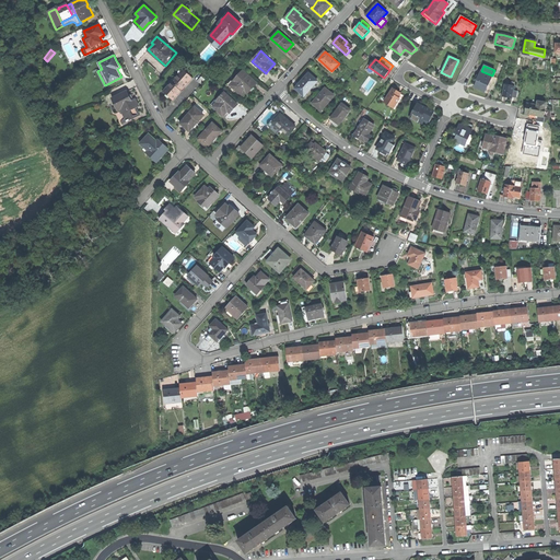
[(172,82),(164,91),(167,94),(173,100),(182,91),(181,90),(184,85),(185,86),(194,77),(185,69),(179,74),(178,74),(175,78),(172,78),(172,82)]
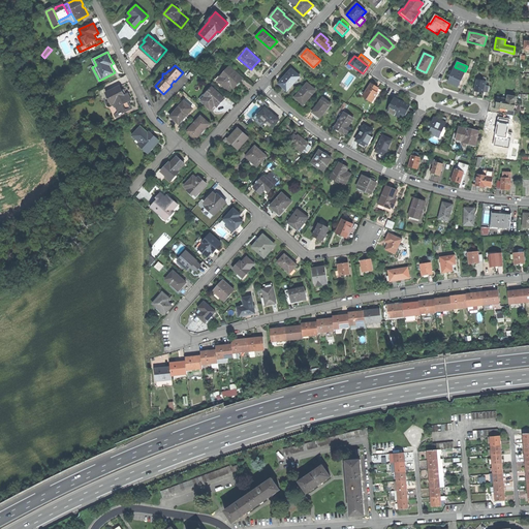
[(217,80),(229,90),(232,86),(234,87),(239,83),(243,78),(229,65),(220,75),(221,75),(217,80)]
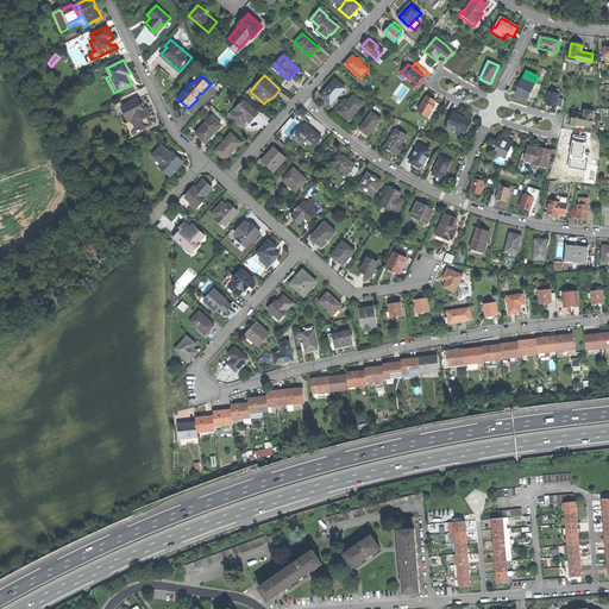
[(531,93),(532,90),(532,88),(533,88),(535,82),(523,77),(522,77),(521,81),(520,82),(519,86),(518,88),(519,88),(516,95),(527,100),(531,93)]
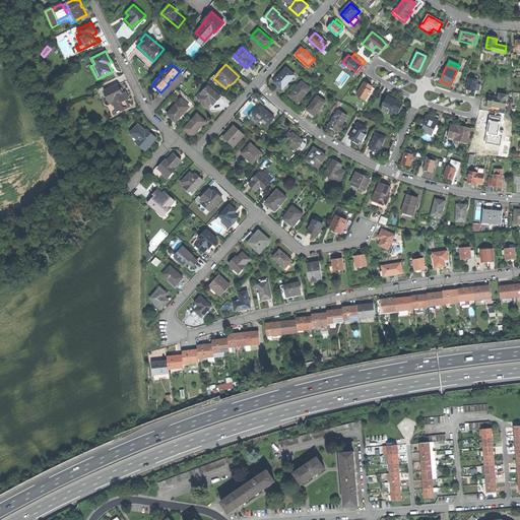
[(275,81),(283,87),(295,74),(287,68),(281,74),(275,81)]
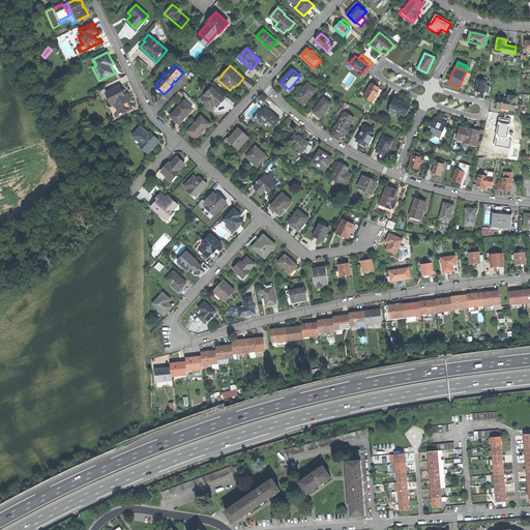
[(477,80),(475,91),(479,92),(484,93),(484,92),(487,85),(487,82),(477,80)]
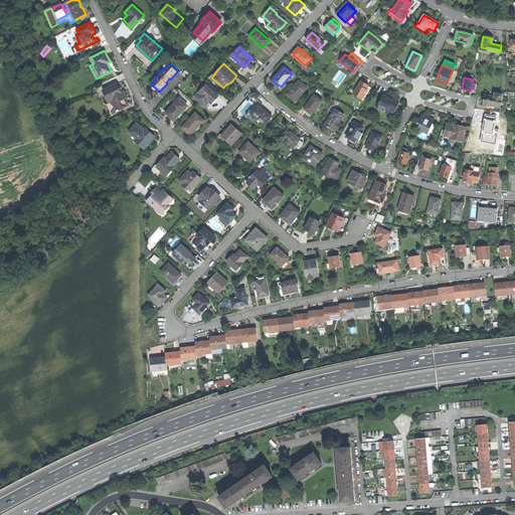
[(300,80),(288,94),(291,97),(296,101),(308,87),(300,80)]
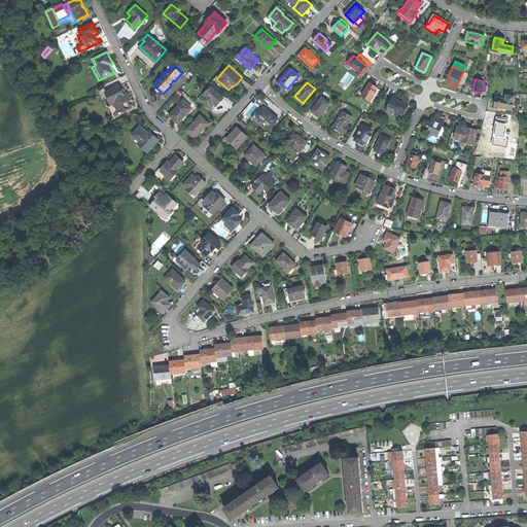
[(376,93),(375,92),(377,89),(374,85),(370,83),(361,96),(371,102),(376,93)]
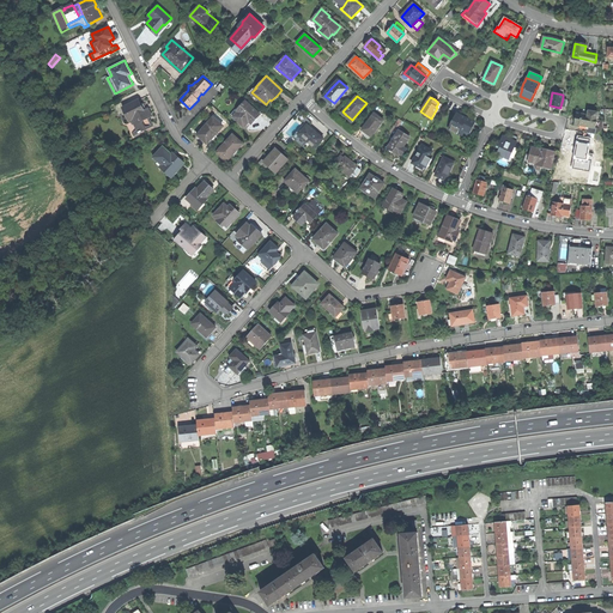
[(139,98),(123,107),(129,120),(133,119),(135,123),(143,120),(146,128),(153,125),(149,116),(152,114),(149,108),(145,110),(141,104),(139,98)]
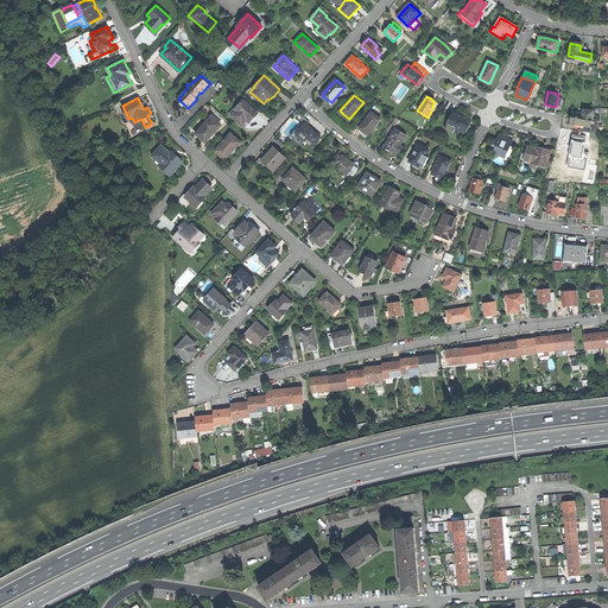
[(255,116),(258,113),(244,100),(235,108),(236,109),(233,114),(238,118),(236,119),(242,125),(247,119),(251,122),(252,119),(255,116)]
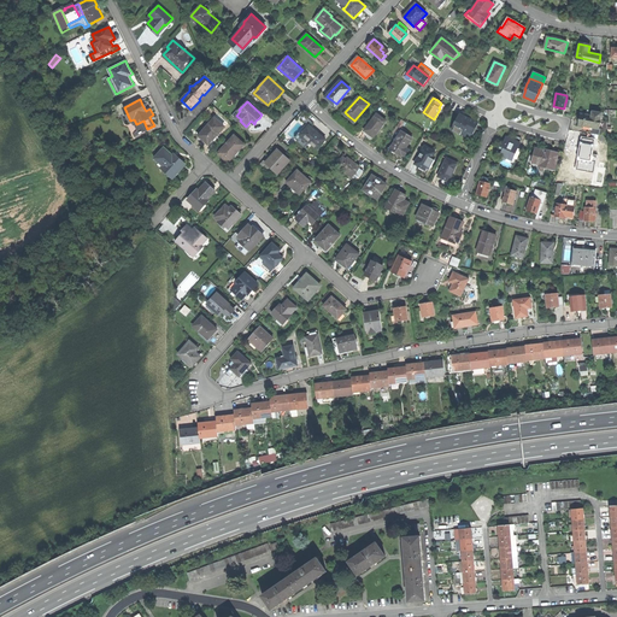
[(599,129),(600,117),(601,118),(603,113),(593,112),(592,116),(581,113),(580,121),(579,125),(592,128),(599,129)]
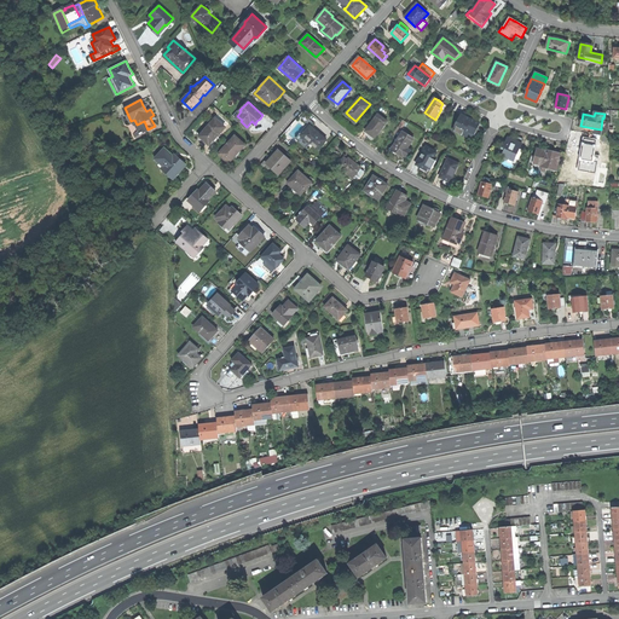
[(305,114),(301,116),(313,127),(316,123),(305,114)]
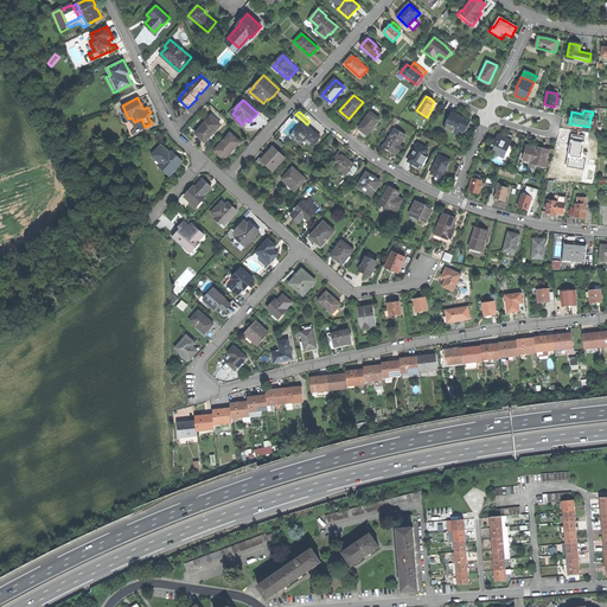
[(366,138),(369,135),(381,119),(371,112),(359,129),(358,131),(360,134),(365,138),(366,138)]
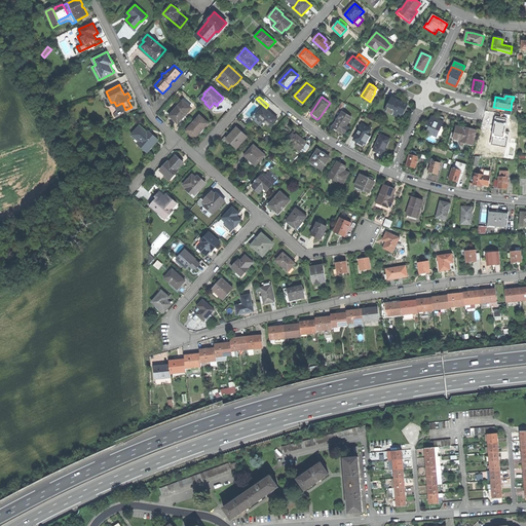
[(408,105),(399,101),(391,98),(385,111),(393,115),(396,111),(403,114),(408,105)]
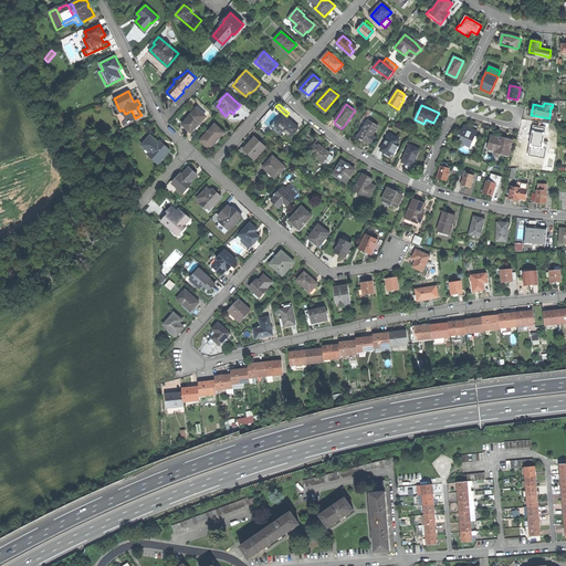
[(197,108),(182,124),(187,127),(191,130),(206,116),(197,108)]
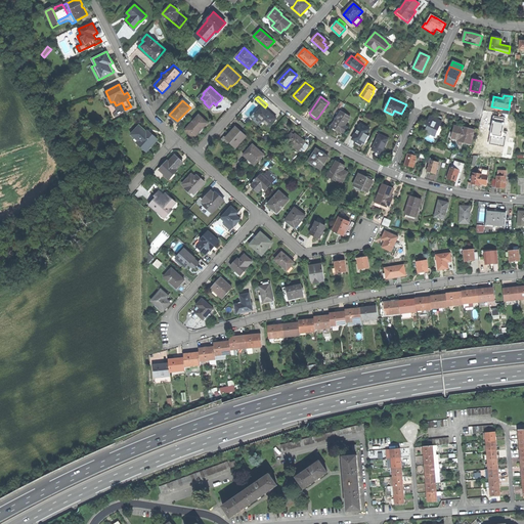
[(256,114),(270,126),(276,118),(269,112),(263,106),(256,114)]
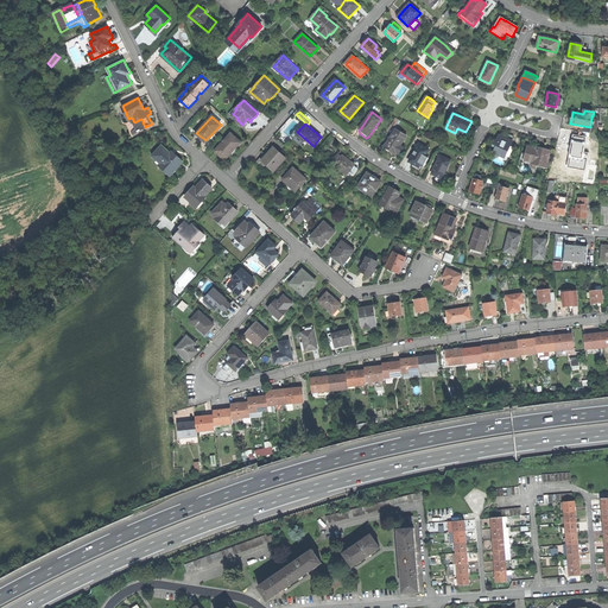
[(391,151),(391,150),(393,151),(396,152),(397,151),(400,153),(404,147),(400,145),(406,134),(397,128),(388,143),(387,143),(384,146),(391,151)]
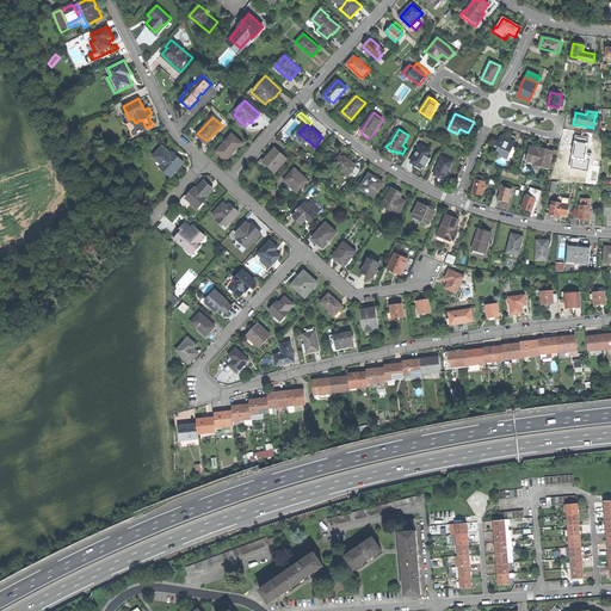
[(232,134),(217,150),(226,159),(234,149),(241,141),(232,134)]
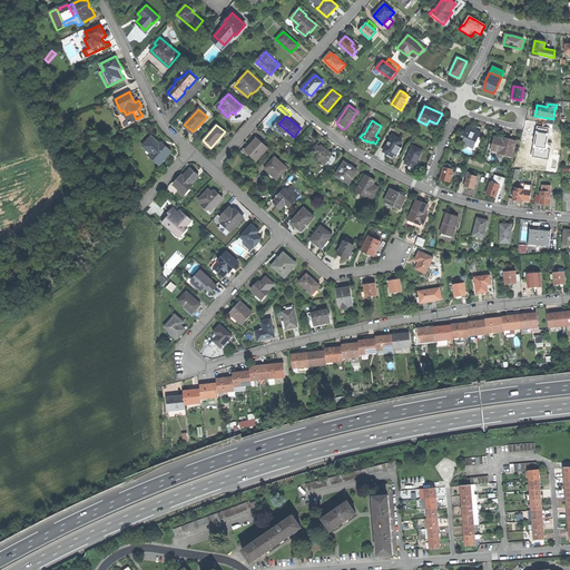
[(481,133),(480,131),(475,129),(468,127),(465,133),(463,137),(464,138),(462,144),(468,146),(469,145),(473,147),(474,147),(474,146),(478,138),(481,133)]
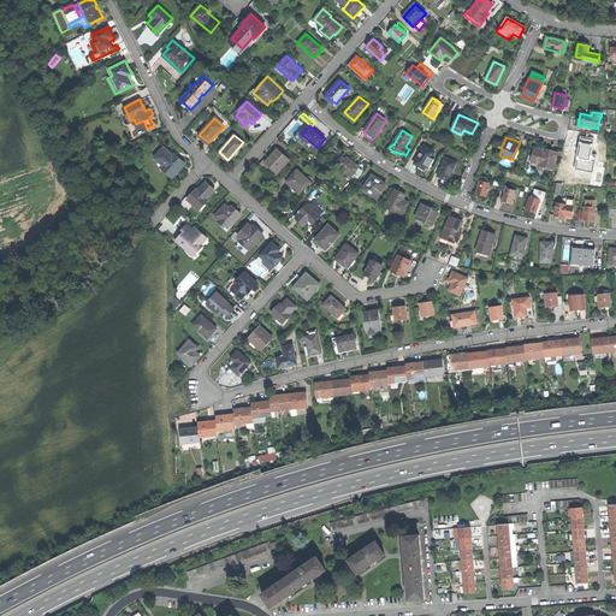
[(593,140),(581,138),(581,143),(578,160),(590,163),(593,140)]
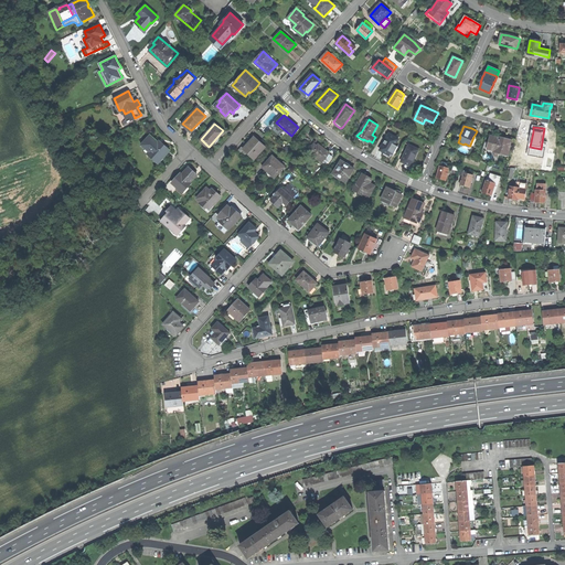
[(151,134),(142,144),(149,150),(148,152),(153,158),(157,155),(160,158),(164,153),(166,155),(170,149),(163,142),(162,144),(158,140),(151,134)]
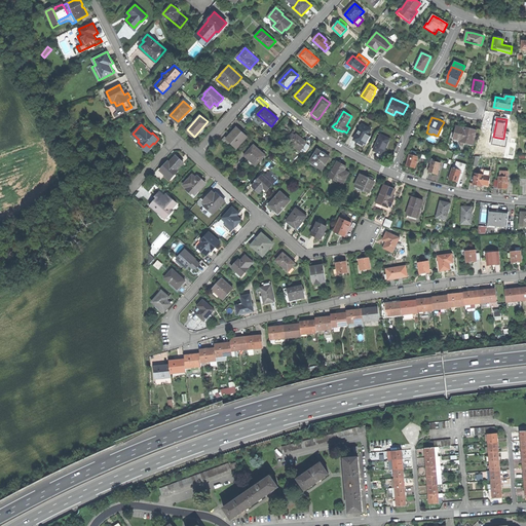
[(358,143),(363,145),(363,144),(366,145),(371,137),(368,136),(371,129),(363,124),(353,140),(358,143)]
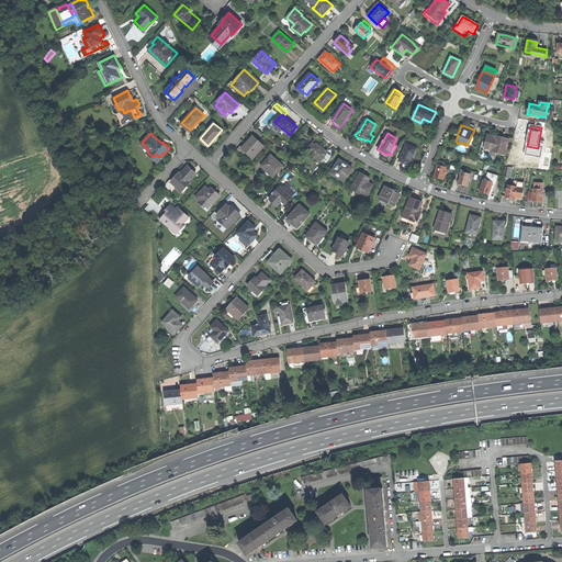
[(492,150),(504,155),(508,139),(501,137),(495,136),(495,137),(489,135),(485,147),(492,149),(492,150)]
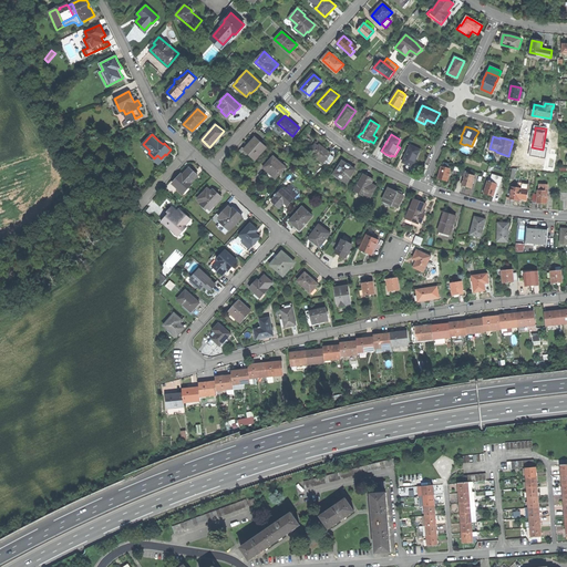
[(247,143),(240,151),(246,156),(249,153),(256,158),(267,147),(256,137),(251,141),(249,144),(247,143)]
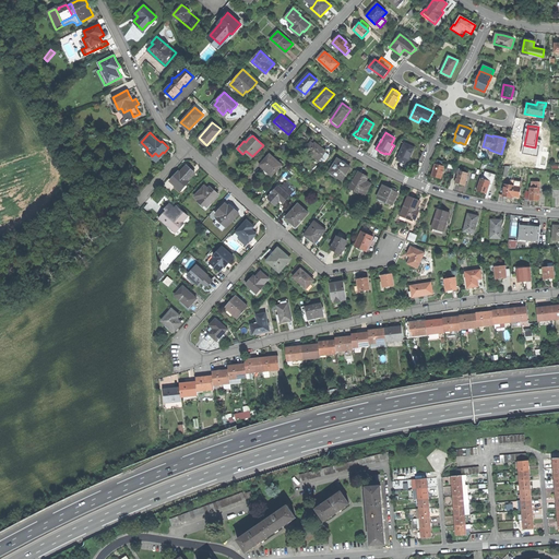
[(320,146),(316,142),(313,144),(310,142),(305,150),(319,159),(320,159),(323,162),(329,154),(325,152),(326,151),(320,146)]
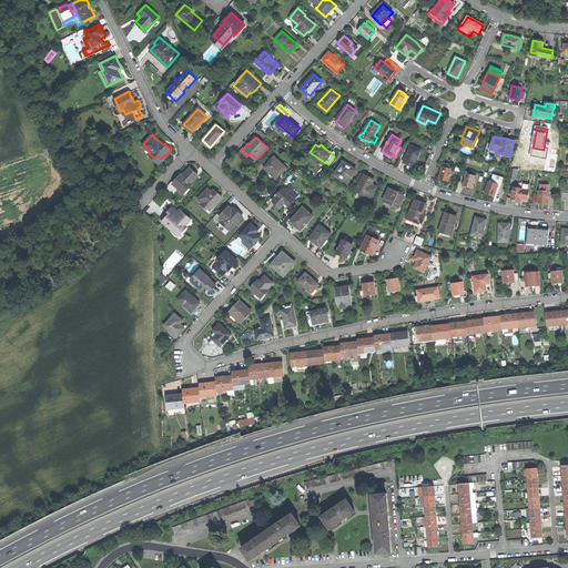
[(412,145),(404,162),(408,164),(414,166),(422,149),(412,145)]
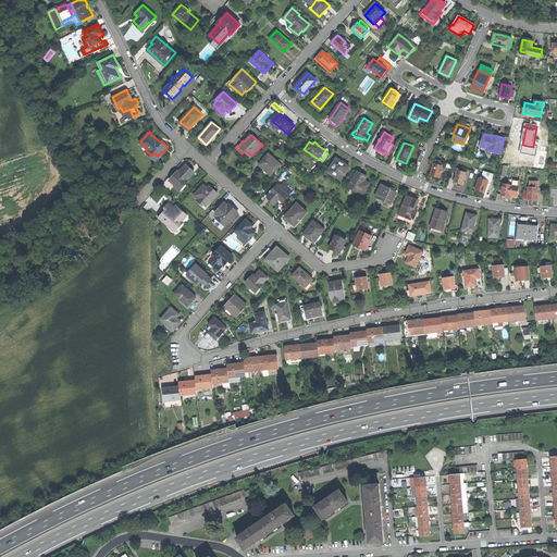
[(270,152),(259,164),(263,168),(268,171),(269,170),(273,173),(282,163),(270,152)]
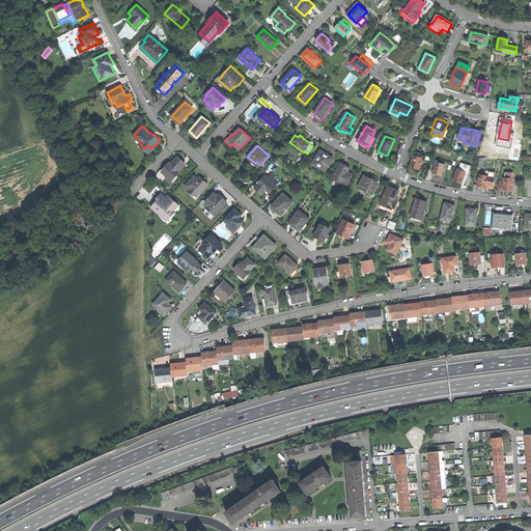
[(325,171),(333,159),(326,155),(320,151),(316,159),(315,159),(311,164),(319,169),(319,168),(325,171)]
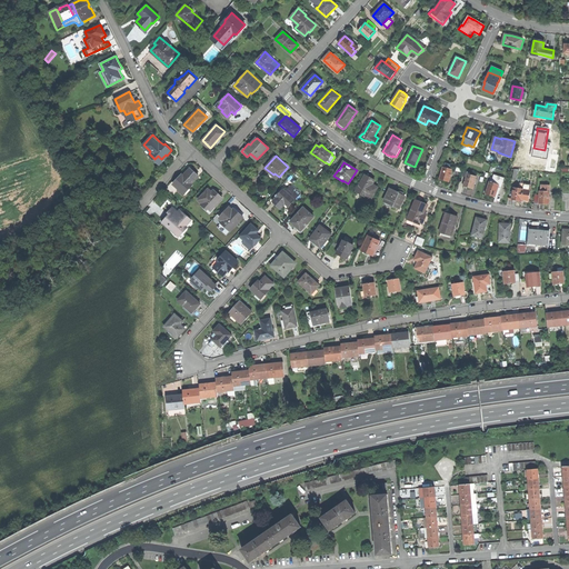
[(442,167),(439,179),(445,180),(449,182),(452,170),(442,167)]
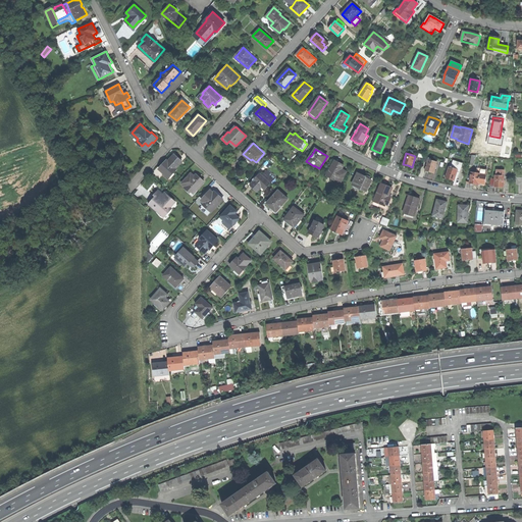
[(164,162),(159,167),(163,171),(164,170),(168,174),(172,170),(174,171),(177,168),(175,167),(183,161),(174,154),(169,159),(165,163),(164,162)]
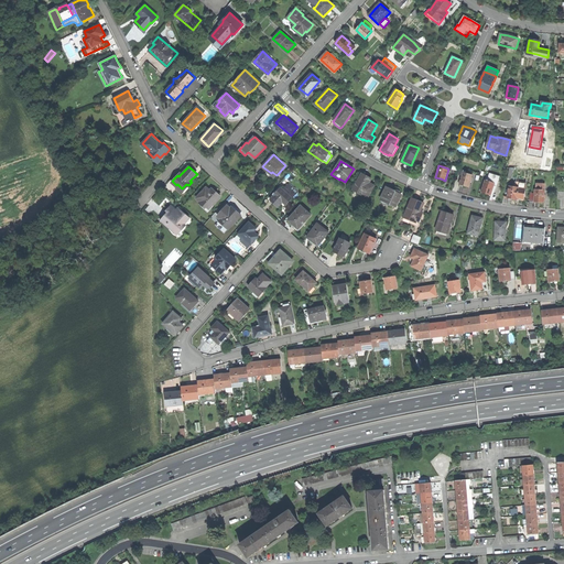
[(473,175),(463,172),(462,175),(459,184),(464,185),(469,187),(473,175)]
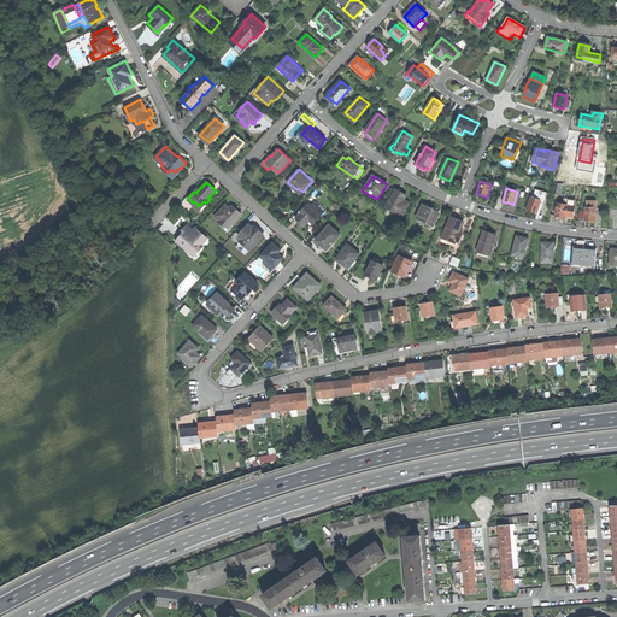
[(403,216),(409,204),(410,203),(403,199),(405,194),(400,192),(395,189),(386,207),(395,212),(403,216)]
